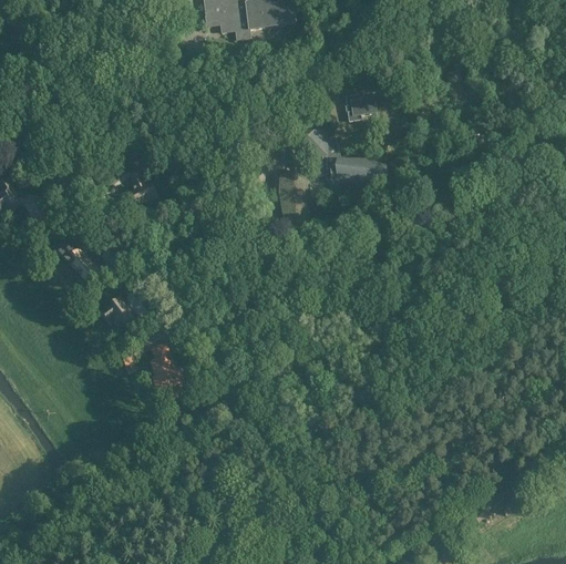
[(249,29),(296,22),(292,0),(202,0),(206,24),(219,22),(222,32),(235,30),(236,39),(250,37),(249,29)]
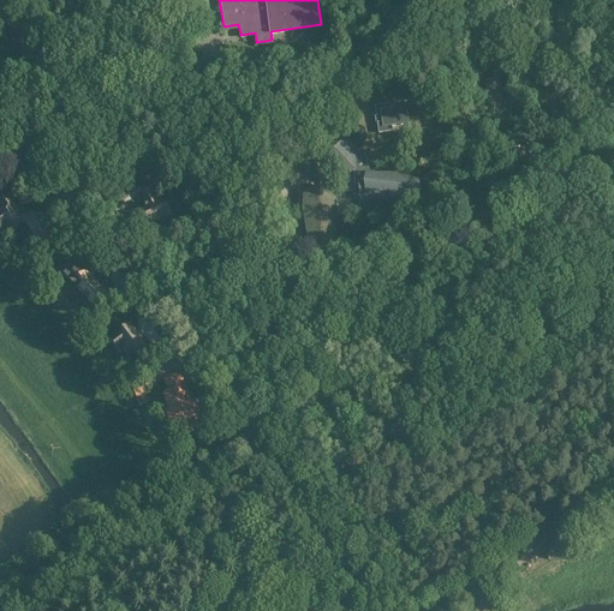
[(494,73),(482,78),(488,90),(500,85),(494,73)]
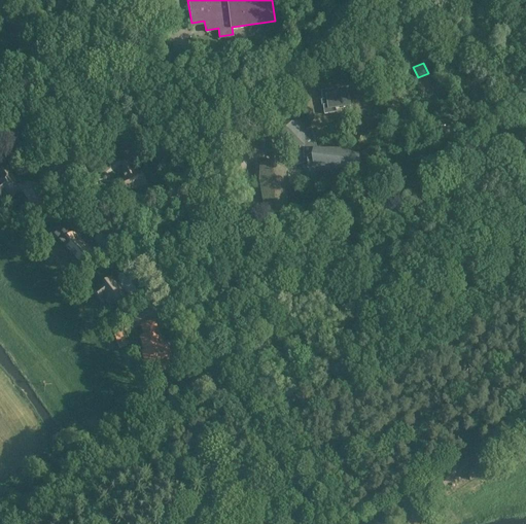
[(335,106),(349,103),(347,89),(332,92),(331,86),(320,89),(323,112),(336,110),(335,106)]
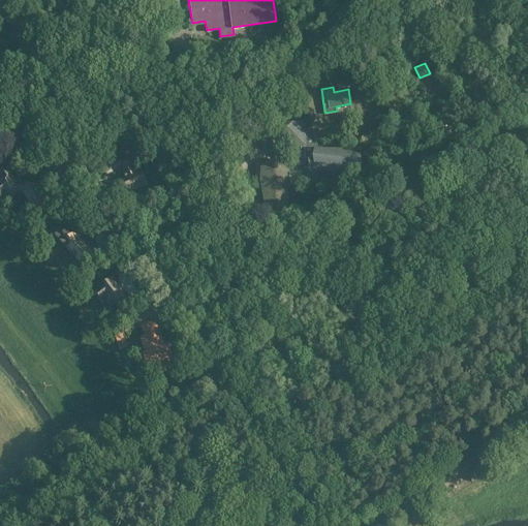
[(280,134),(271,137),(274,146),(274,147),(273,147),(273,148),(276,147),(280,146),(298,145),(304,145),(304,156),(307,156),(308,166),(308,167),(309,168),(309,169),(310,169),(312,169),(313,169),(313,168),(314,167),(314,166),(333,165),(354,171),(359,160),(359,152),(335,147),(316,147),(310,125),(304,127),(304,121),(285,121),(280,121),(280,134)]
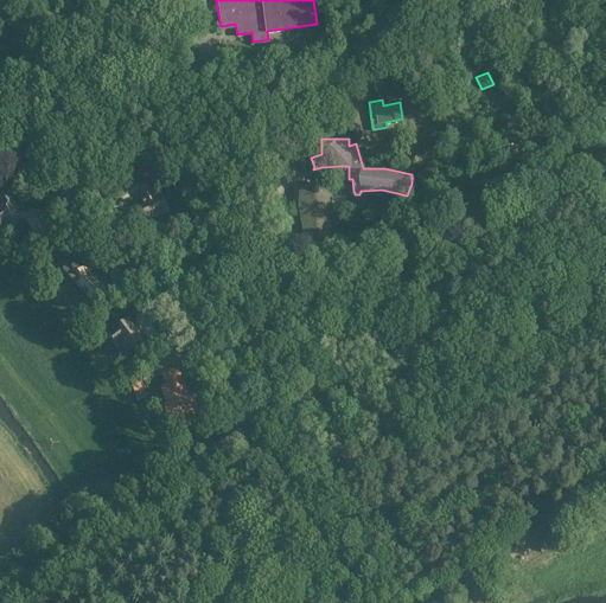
[(469,146),(463,148),(467,158),(473,154),(469,146)]
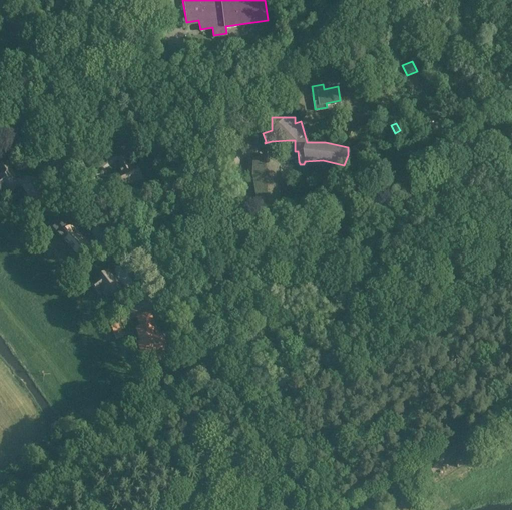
[(357,142),(351,145),(356,158),(363,156),(357,142)]
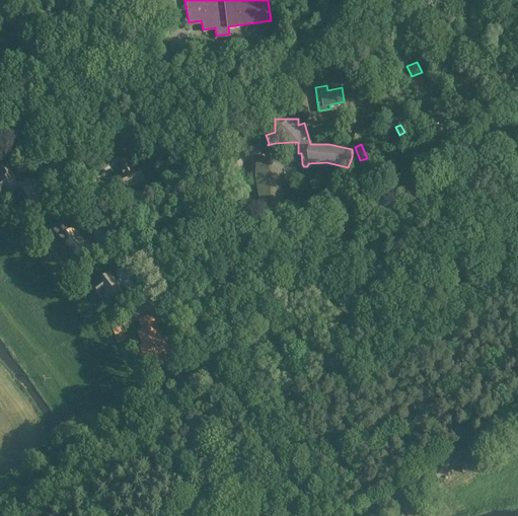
[(127,157),(119,160),(124,173),(120,174),(125,187),(132,182),(133,183),(143,178),(137,166),(132,168),(127,157)]
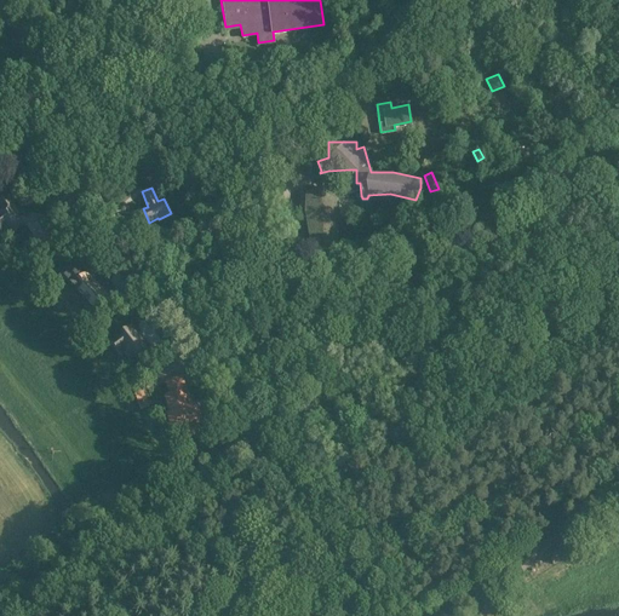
[(307,189),(305,206),(309,208),(313,255),(333,255),(337,207),(336,188),(321,189),(317,189),(307,189)]
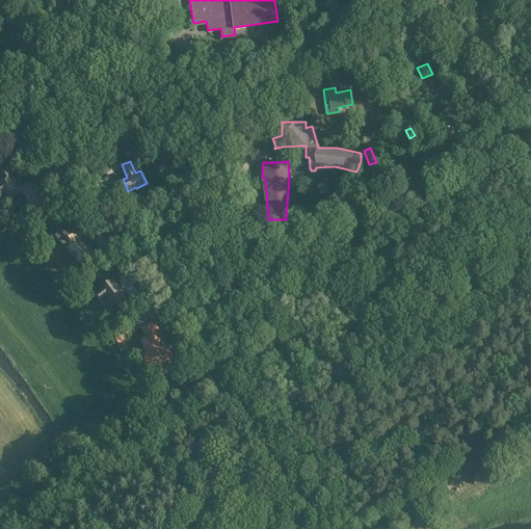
[(22,193),(25,182),(19,181),(19,183),(16,183),(6,167),(5,168),(3,167),(0,169),(0,172),(0,174),(3,179),(0,181),(0,196),(4,194),(7,199),(17,192),(22,193)]
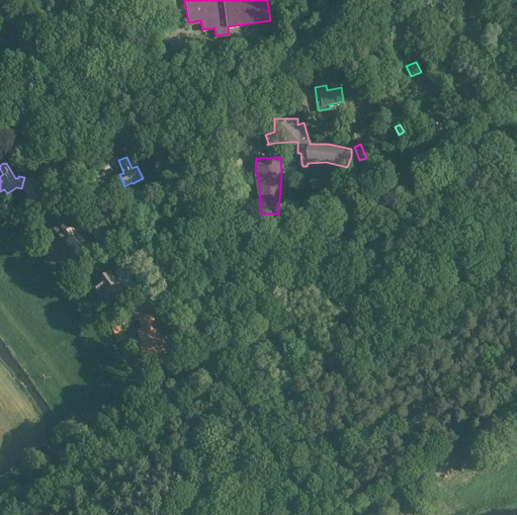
[(24,177),(21,188),(22,188),(28,197),(27,197),(33,207),(47,199),(35,180),(24,177)]
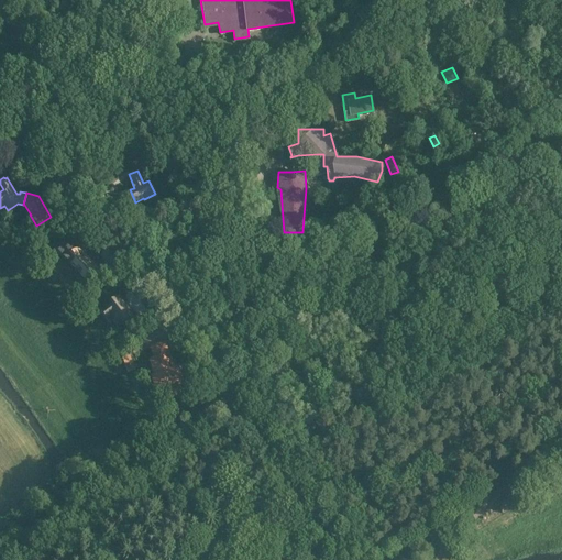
[(66,237),(54,246),(68,264),(70,262),(74,264),(73,265),(80,275),(86,270),(92,263),(96,266),(78,246),(76,248),(66,237)]
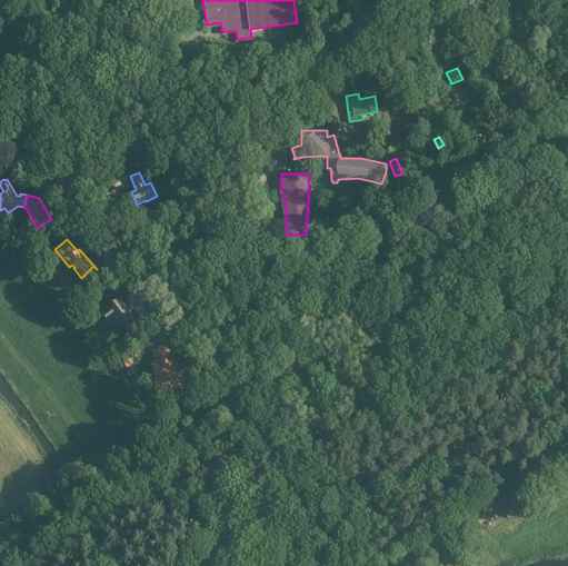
[(119,299),(102,313),(109,321),(111,319),(119,328),(133,318),(119,299)]
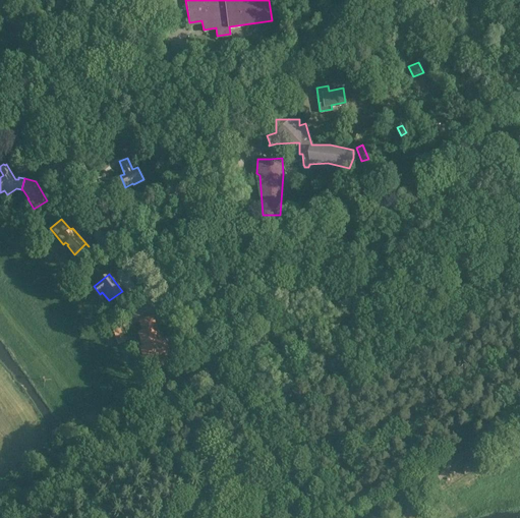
[(113,324),(119,319),(115,311),(108,317),(113,324)]
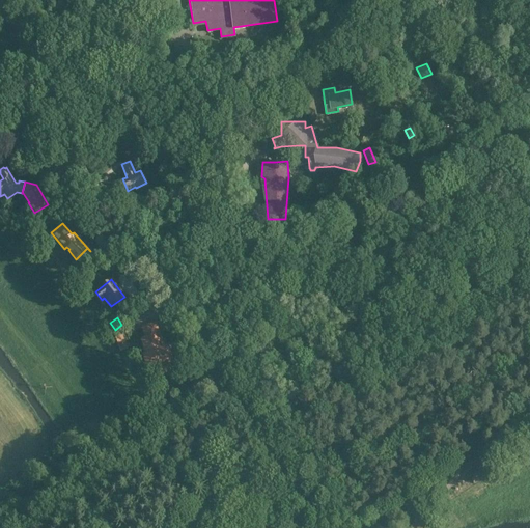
[(146,337),(142,339),(146,353),(143,354),(144,357),(143,357),(145,364),(147,363),(147,366),(156,363),(158,371),(170,367),(167,359),(170,358),(166,345),(163,348),(161,343),(162,342),(155,321),(142,325),(146,337)]
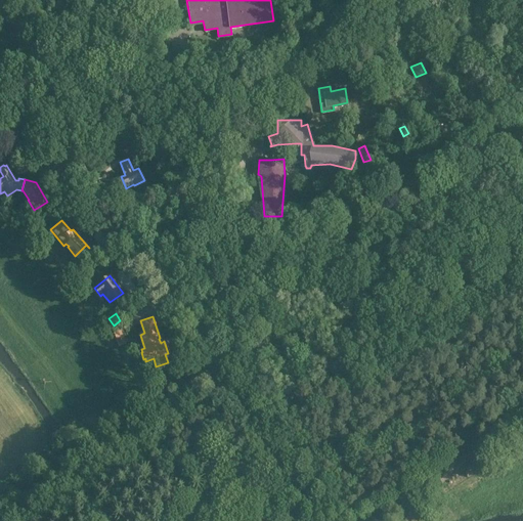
All buildings are outlined.
